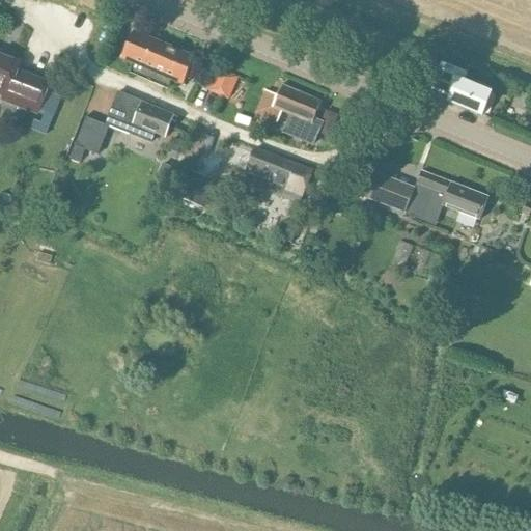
[(132,34),(122,58),(183,82),(193,57),(194,56),(134,31),(132,34)]
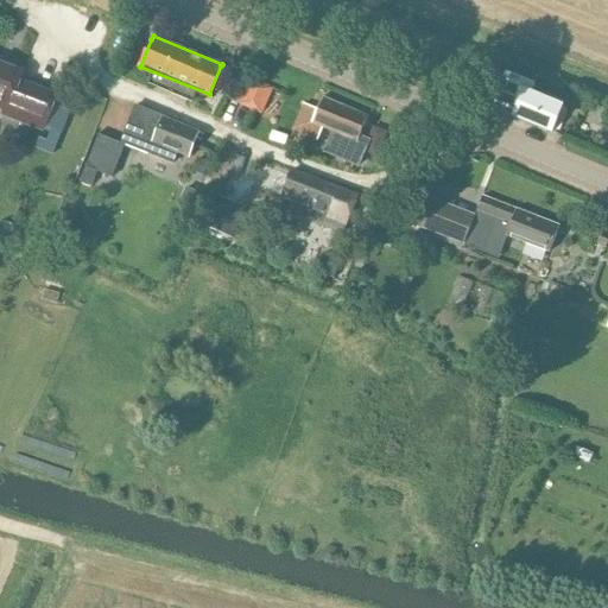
[(0,65),(0,106),(5,108),(1,115),(40,131),(55,97),(17,83),(21,74),(0,65)]
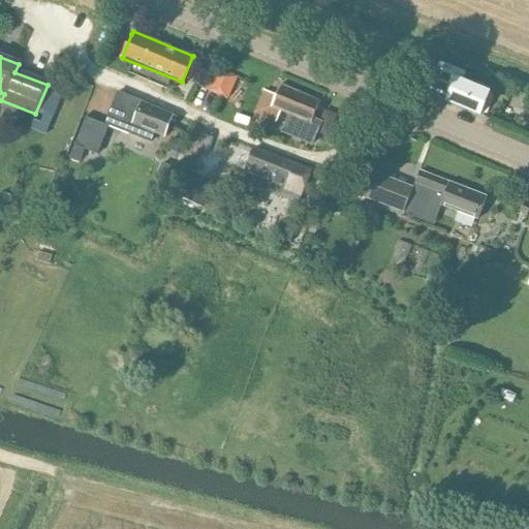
[(474,87),(463,82),(465,75),(440,64),(429,90),(448,98),(446,102),(479,116),(490,93),(489,93),(490,90),(474,84),(474,87)]
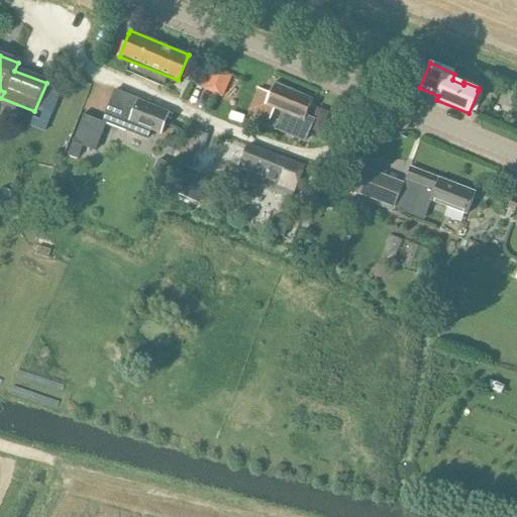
[(231,75),(211,66),(201,89),(221,98),(231,75)]
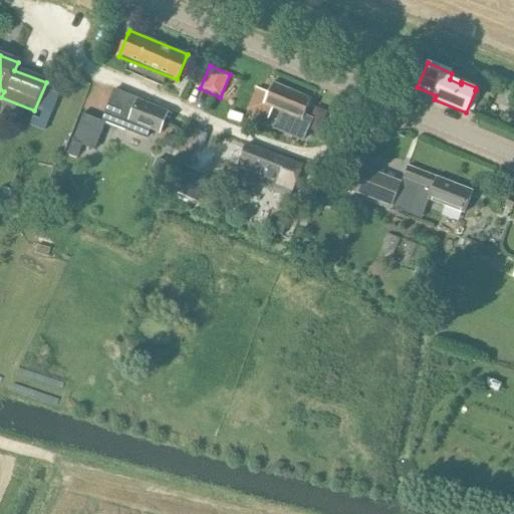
[(302,121),(311,99),(272,84),(264,104),(261,103),(256,114),(268,119),(272,109),(302,121)]
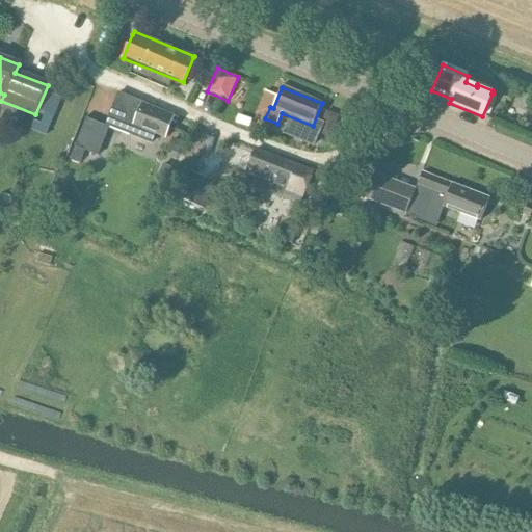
[(164,141),(174,117),(118,96),(110,116),(133,125),(132,128),(164,141)]
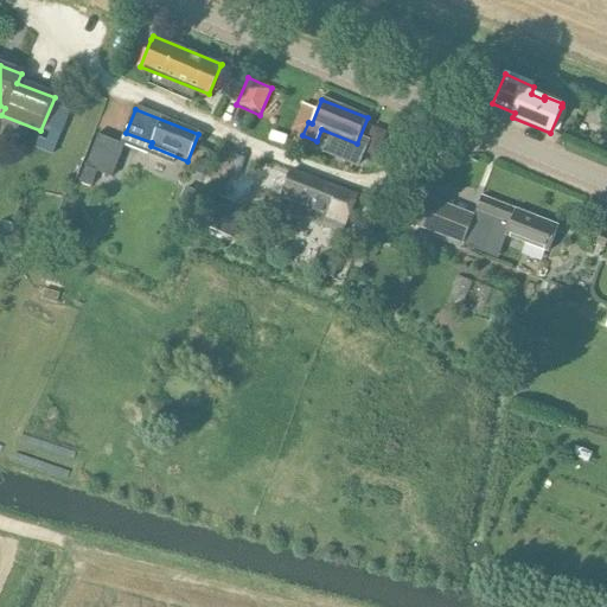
[(383,145),(388,132),(372,126),(368,139),(383,145)]
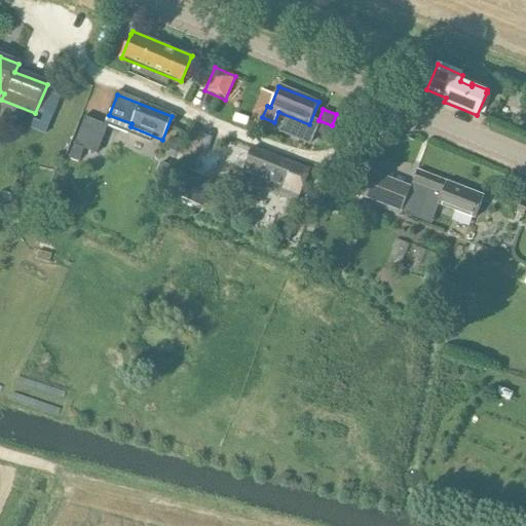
[(94,121),(82,150),(97,155),(108,126),(105,125),(94,121)]
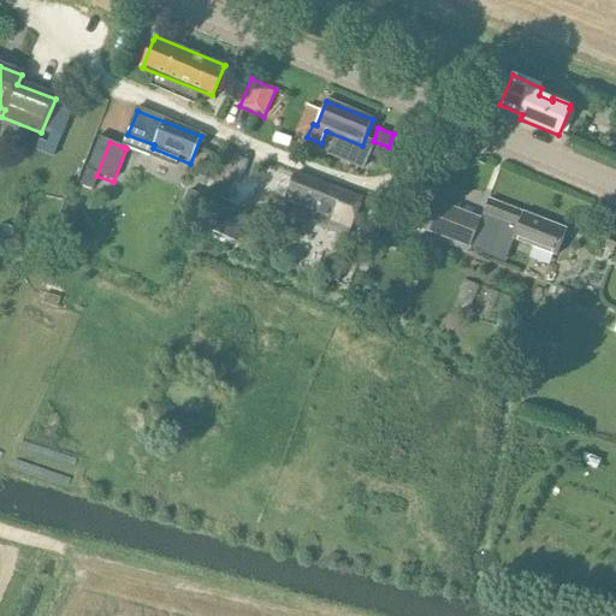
[(199,161),(194,175),(205,178),(211,165),(199,161)]
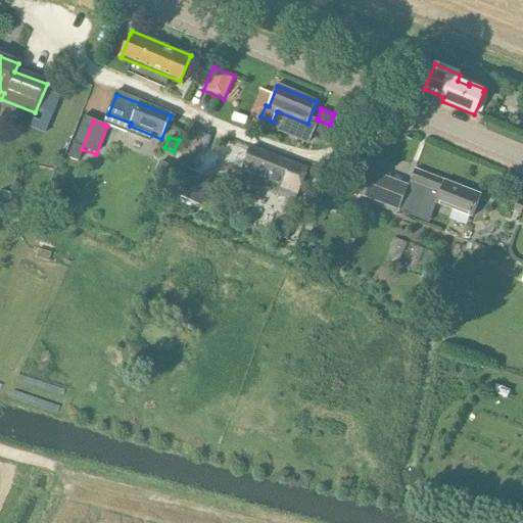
[(297,203),(311,171),(252,148),(242,173),(251,176),(248,185),(297,203)]
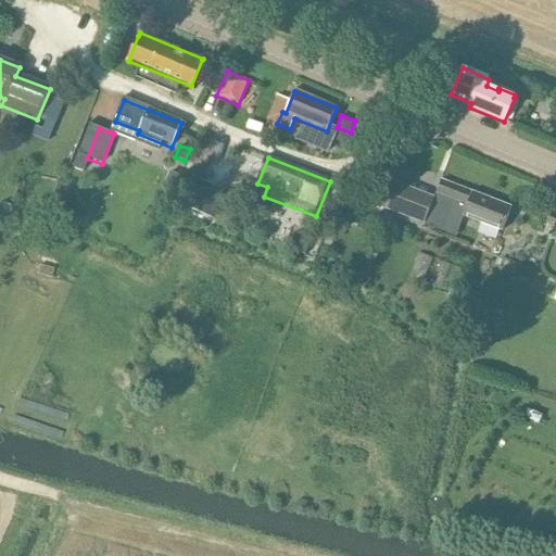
[(171,173),(164,189),(175,193),(181,177),(171,173)]
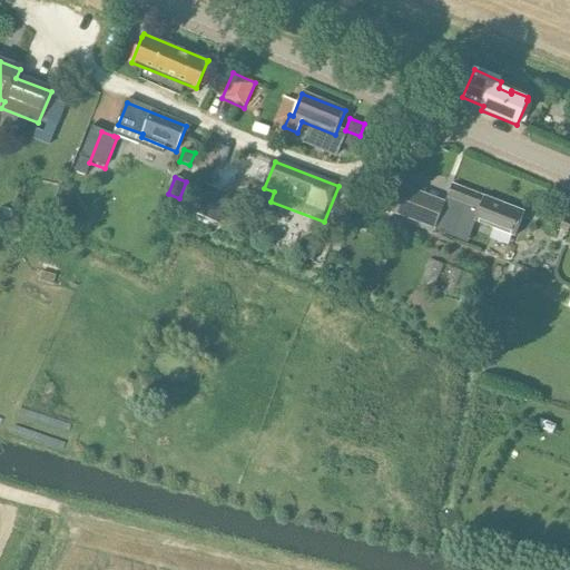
[(216,225),(229,196),(205,185),(192,214),(216,225)]
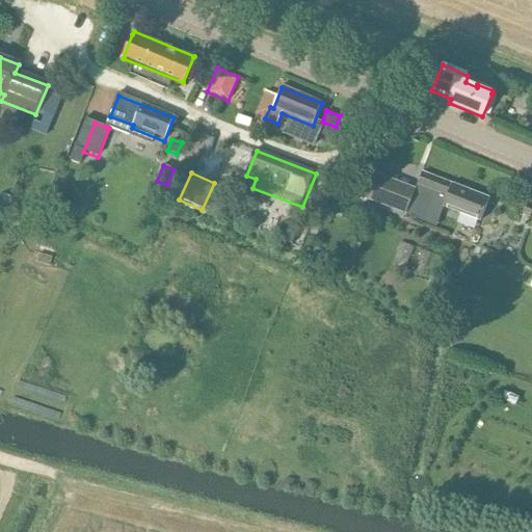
[(479,222),(488,200),(422,173),(417,186),(447,197),(443,208),(479,222)]
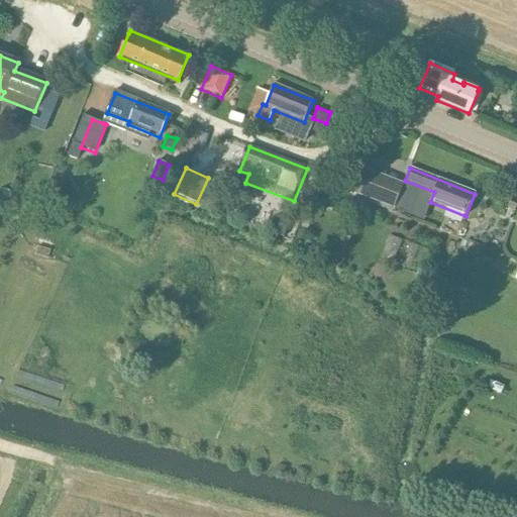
[(395,209),(404,184),(366,170),(355,195),(395,209)]
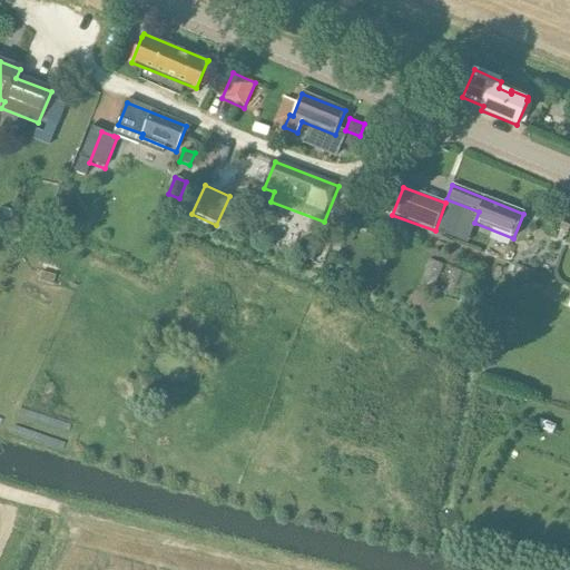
[(306,245),(301,257),(313,262),(317,249),(306,245)]
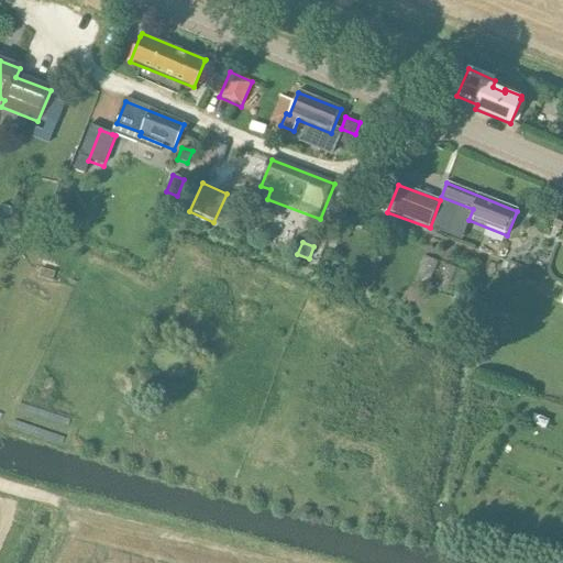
[(423,256),(414,282),(417,283),(415,288),(426,293),(438,263),(423,256)]
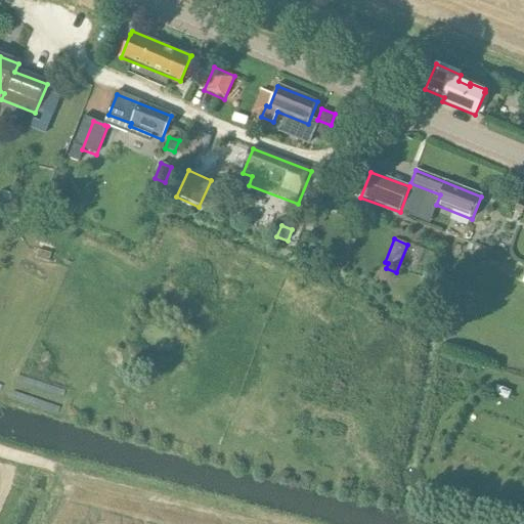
[(36,250),(34,258),(46,262),(49,254),(36,250)]
